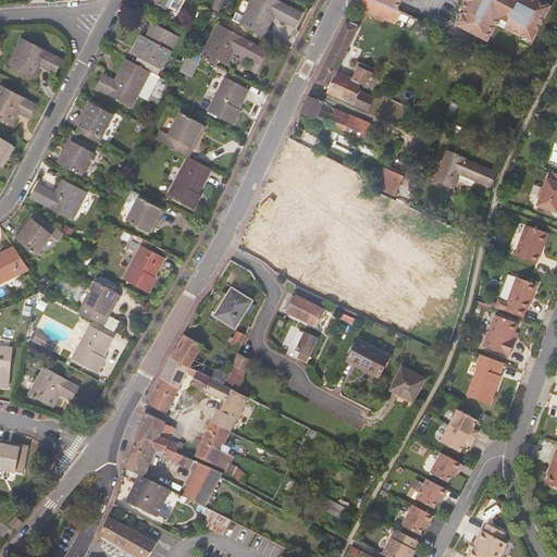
[(173,0),(144,0),(143,3),(165,15),(173,0)]
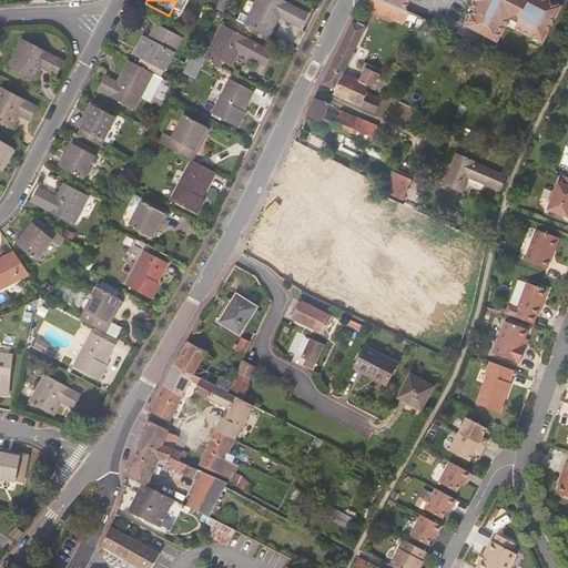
[(225,3),(221,0),(216,9),(222,11),(225,3)]
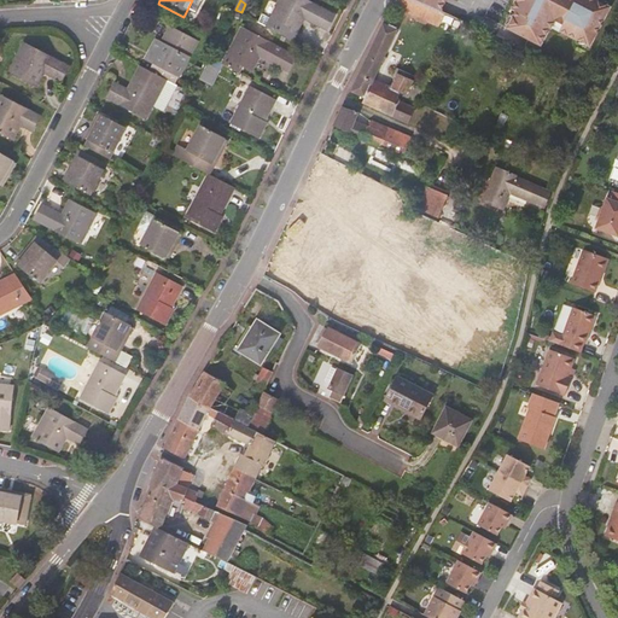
[(307,0),(279,0),(270,18),(296,31),(303,16),(328,29),(336,15),(307,0)]
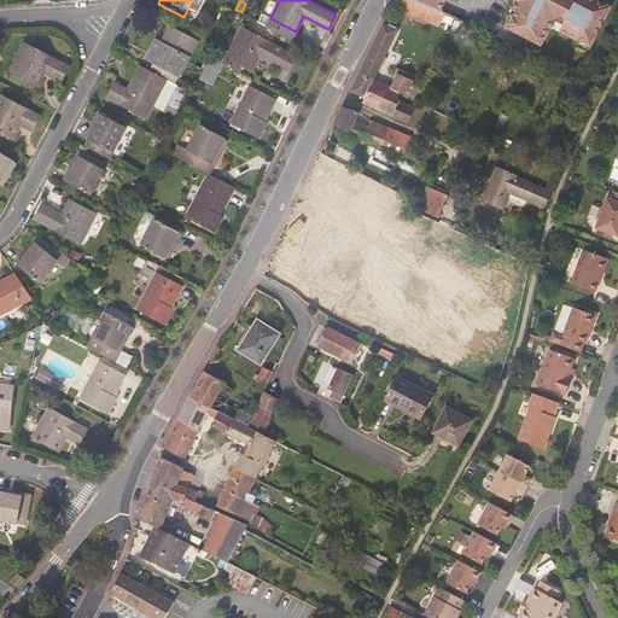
[(403,0),(392,0),(388,10),(402,16),(408,1),(406,1),(403,0)]
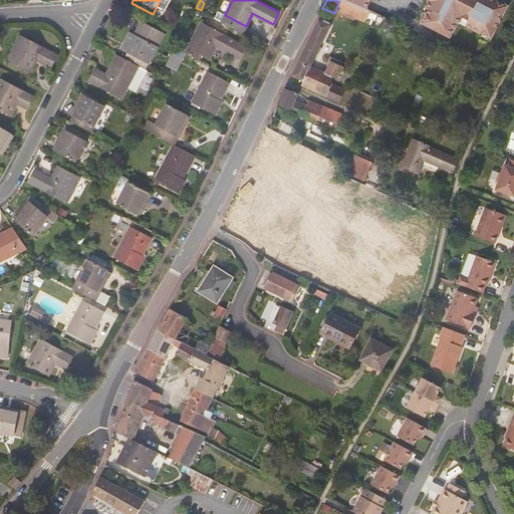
[(337,0),(337,1),(339,1),(359,10),(362,11),(368,0),(370,1),(370,0),(337,0)]
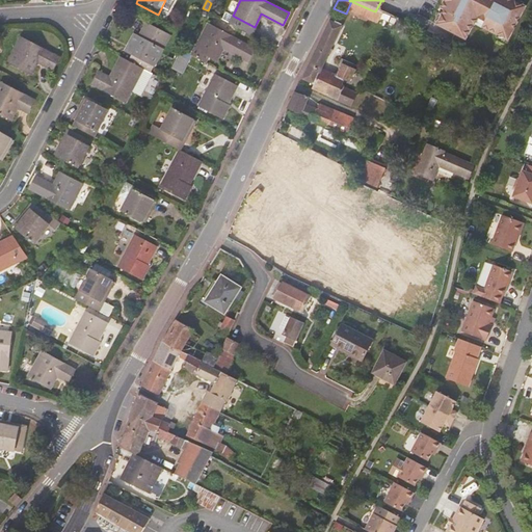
[(443,0),(439,8),(442,10),(434,24),(462,40),(470,26),(471,26),(472,25),(475,19),(482,23),(480,27),(505,41),(523,7),(509,0),(443,0)]
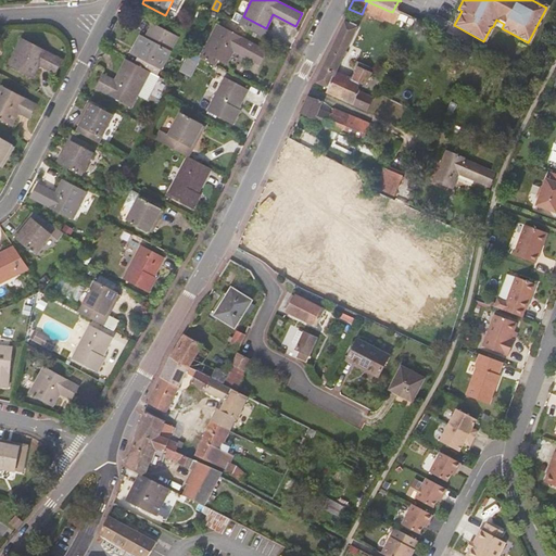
[(367,1),(362,14),(382,24),(389,11),(367,1)]
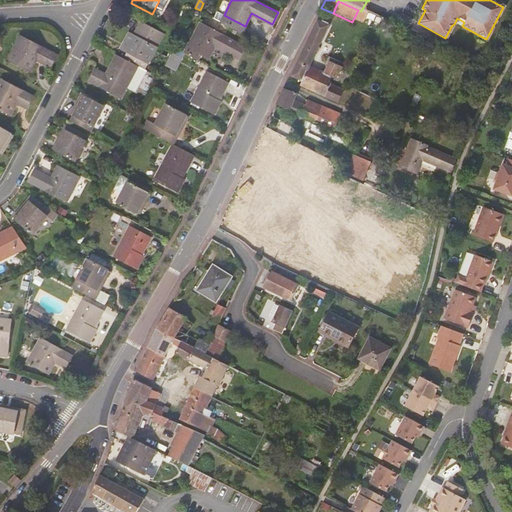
[(360,25),(366,13),(361,11),(358,10),(352,22),(360,25)]
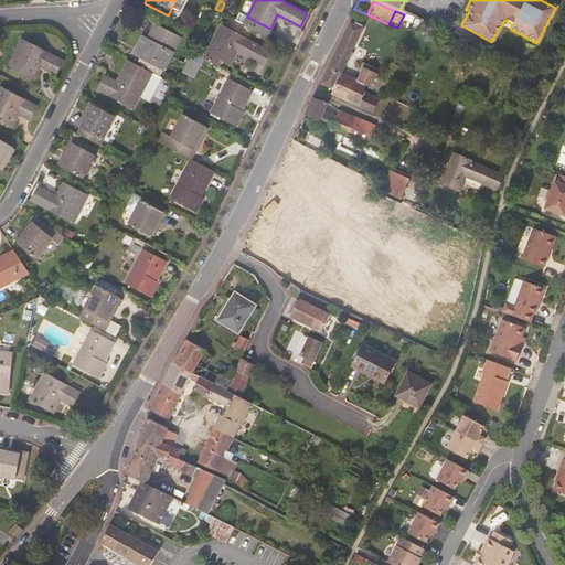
[(504,20),(501,27),(509,30),(510,29),(512,24),(504,20)]
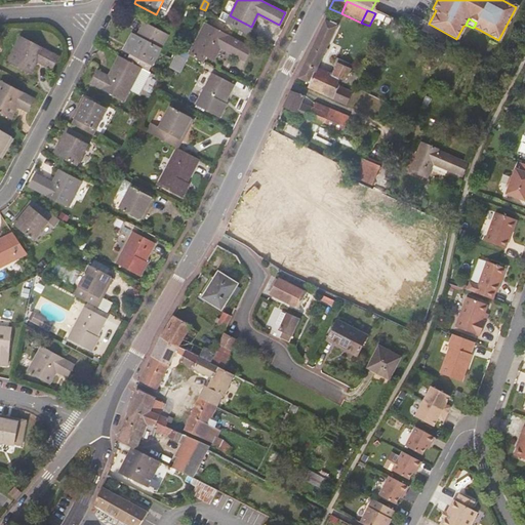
[(152,67),(168,36),(144,23),(136,37),(139,38),(130,55),(152,67)]
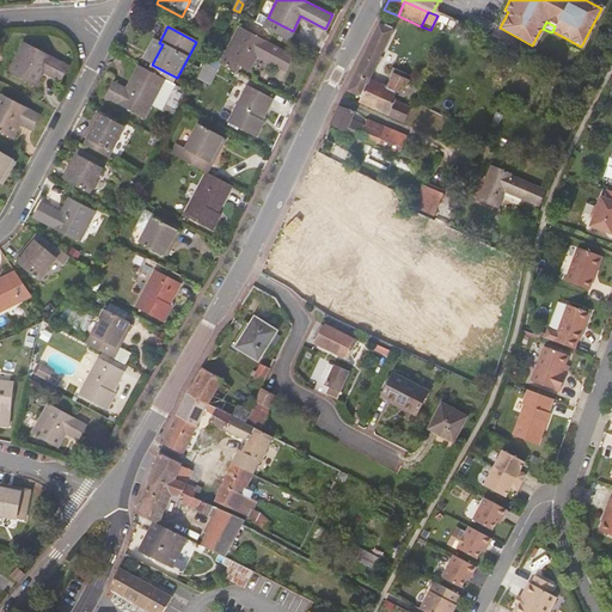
[(240,28),(222,65),(239,73),(243,67),(249,69),(256,55),(287,71),(294,55),(240,28)]
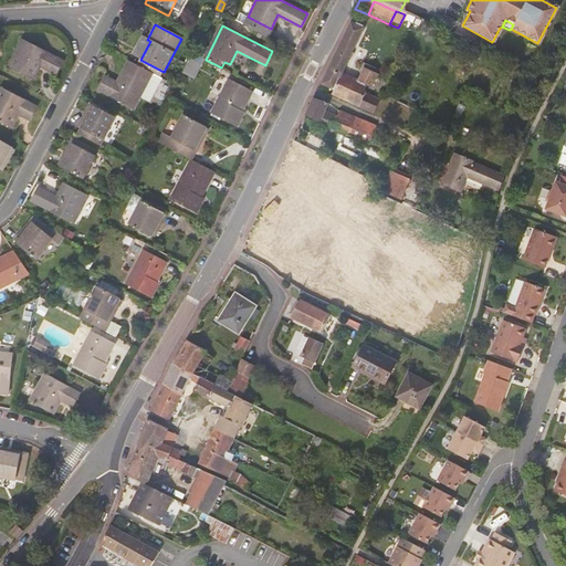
[(346,27),(339,40),(353,46),(359,32),(346,27)]
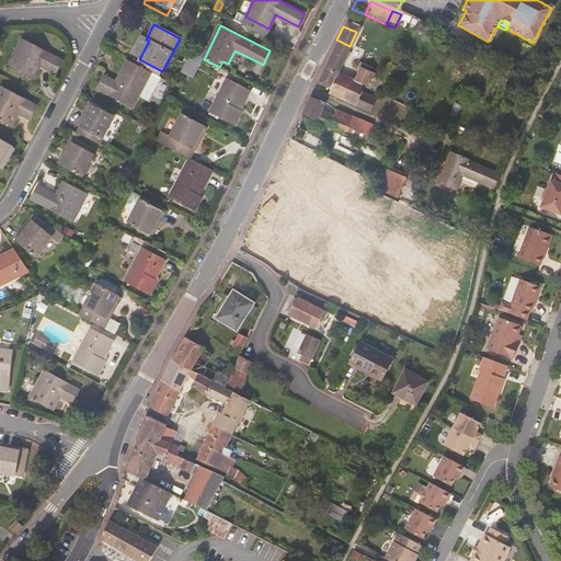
[(149,41),(146,39),(142,37),(133,55),(139,59),(149,41)]
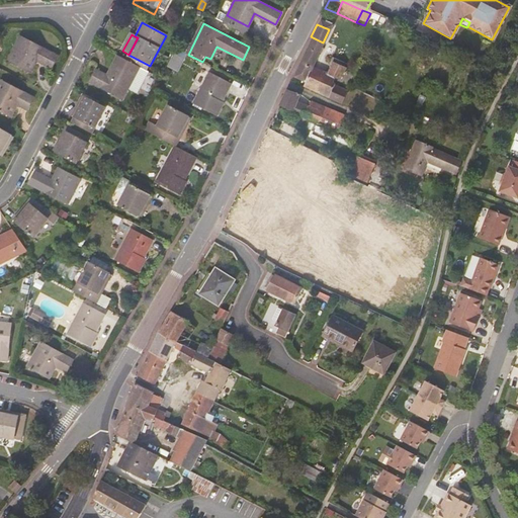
[(58,56),(20,35),(7,60),(27,71),(34,58),(52,67),(58,56)]
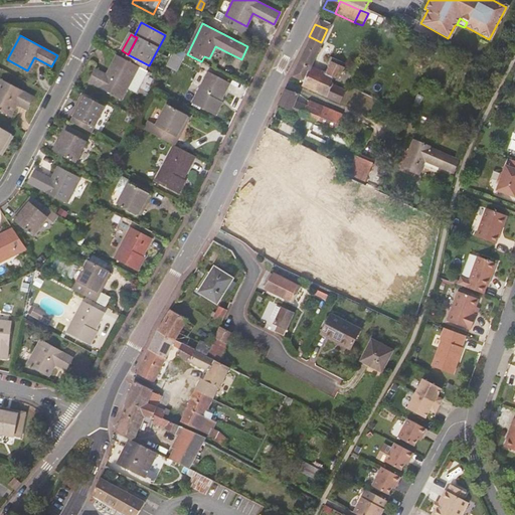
[(294,64),(288,79),(302,86),(308,71),(321,42),(309,36),(296,65),(294,64)]
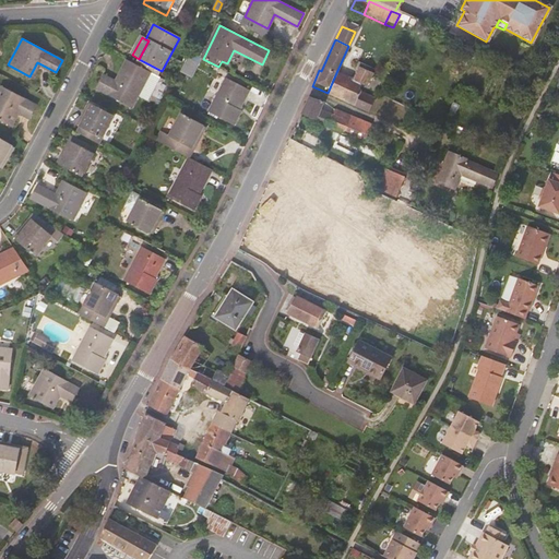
[(159,76),(129,60),(117,83),(104,75),(97,88),(132,107),(145,81),(155,85),(159,76)]
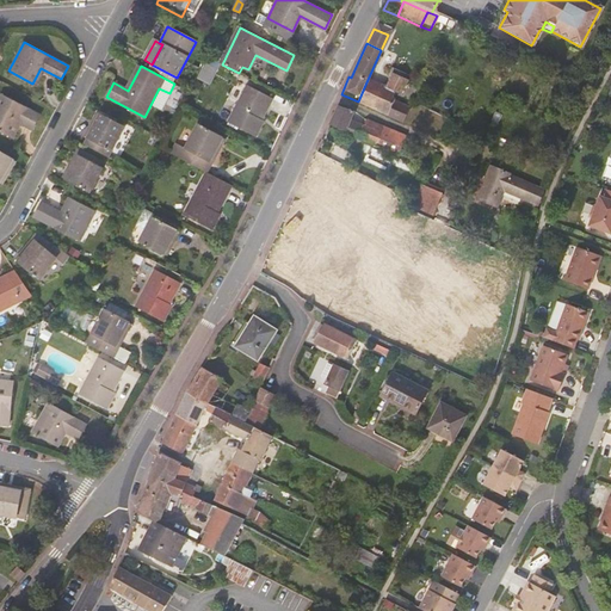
[(392,97),(420,109),(421,105),(397,94),(405,78),(388,71),(386,76),(388,78),(383,87),(381,86),(378,91),(392,97)]
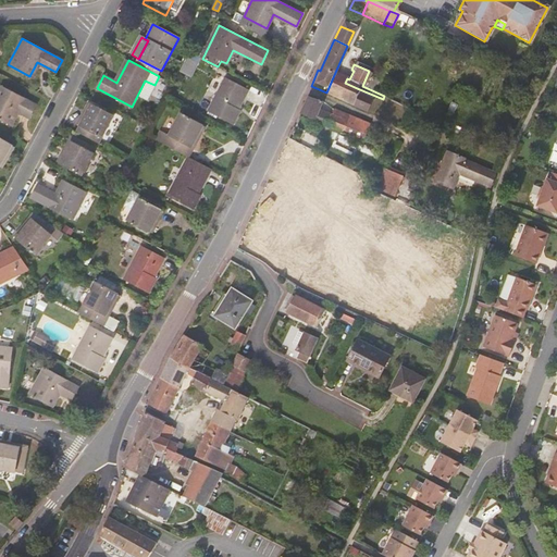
[(326,93),(324,97),(366,114),(373,98),(355,89),(357,88),(345,83),(333,77),(326,93)]
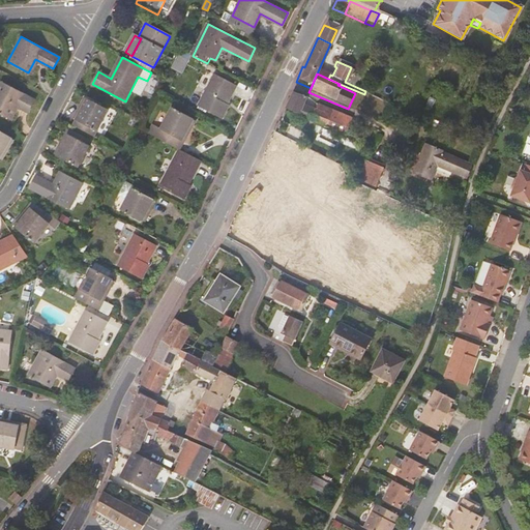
[(237,86),(214,75),(199,106),(223,118),(230,105),(228,104),(237,86)]
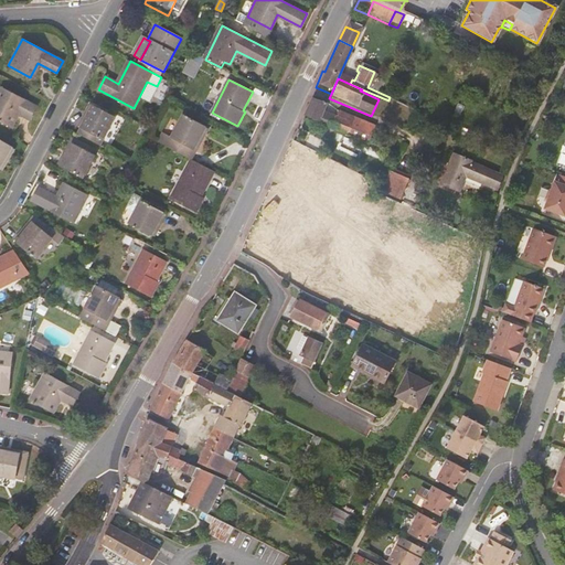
[(36,106),(1,87),(0,91),(0,120),(9,126),(17,112),(30,119),(36,106)]
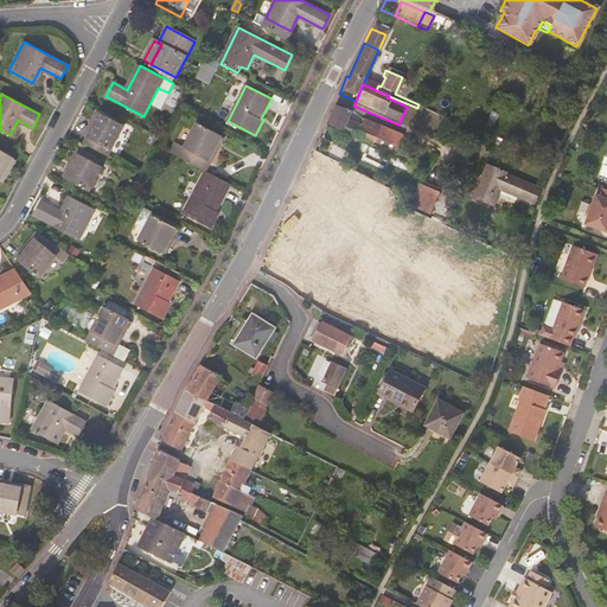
[(349,114),(332,109),(324,128),(370,146),(374,136),(352,127),(344,123),(349,114)]
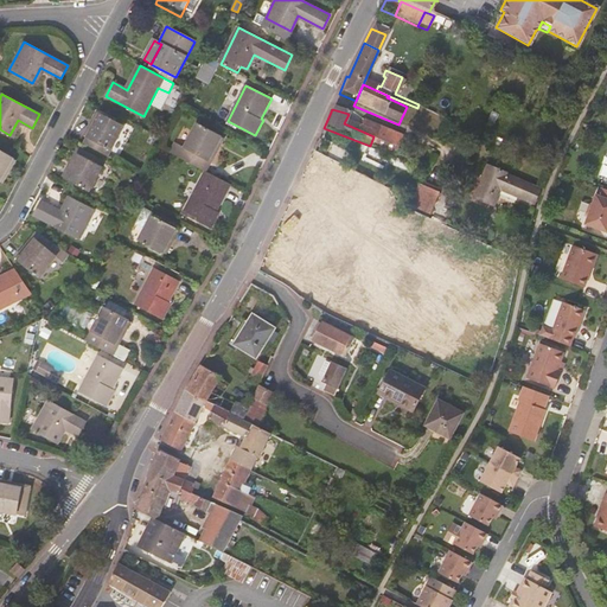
[(96,113),(88,128),(90,131),(98,114),(96,113)]
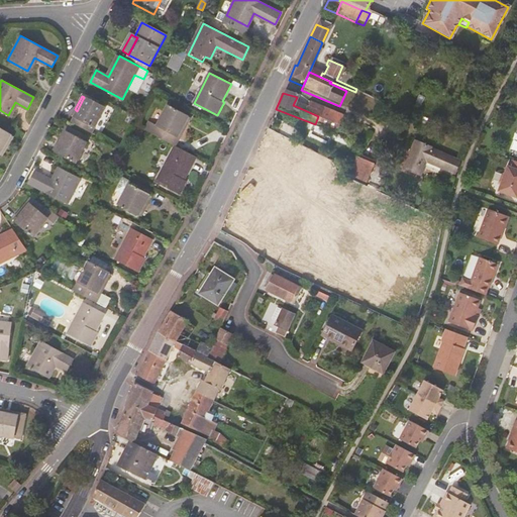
[(75,117),(72,122),(91,133),(95,126),(104,107),(84,97),(77,111),(75,109),(72,116),(75,117)]
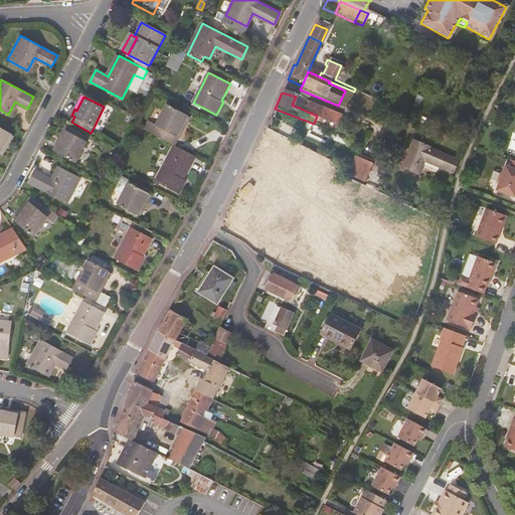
[(307,104),(302,100),(299,108),(317,116),(314,124),(335,132),(340,117),(334,115),(307,104)]
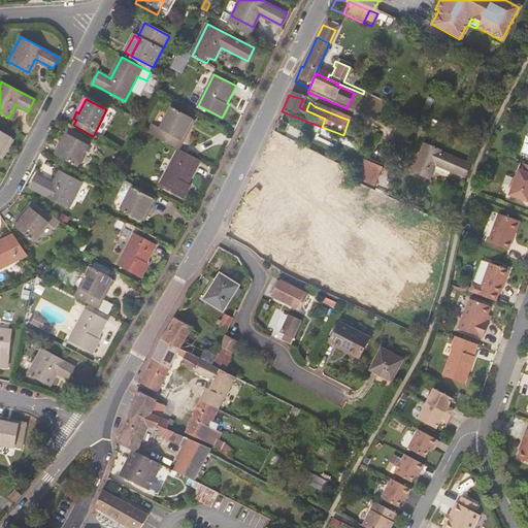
[(153,125),(149,133),(176,147),(188,126),(191,127),(194,121),(171,108),(161,129),(153,125)]
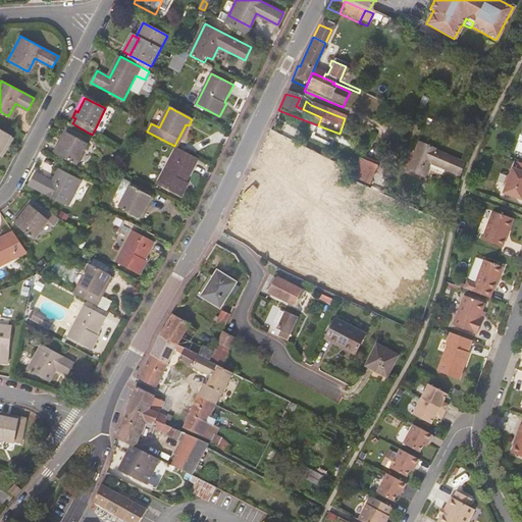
[(112,112),(105,108),(96,127),(102,131),(112,112)]
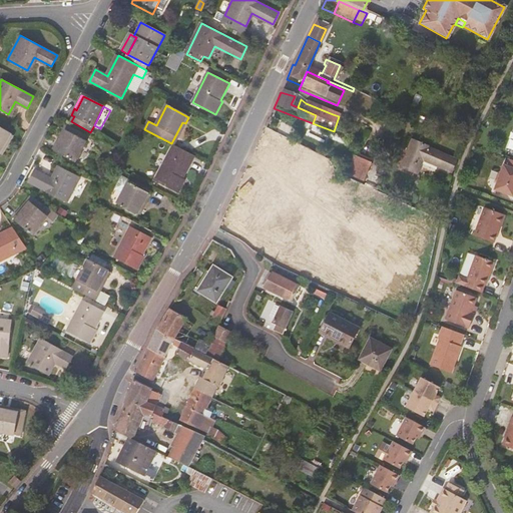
[(289,142),(294,131),(278,123),(272,135),(289,142)]
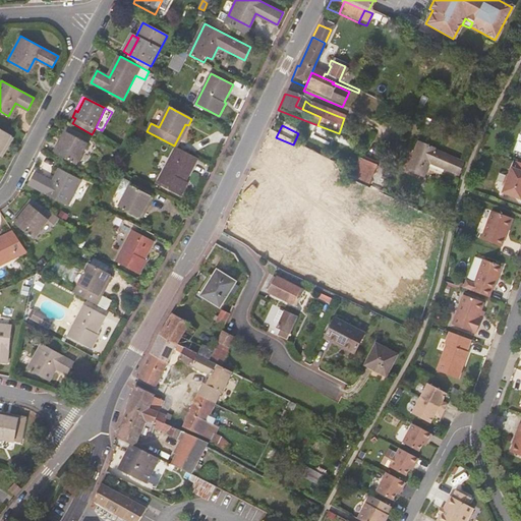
[(13,137),(0,129),(0,155),(7,142),(9,143),(13,137)]
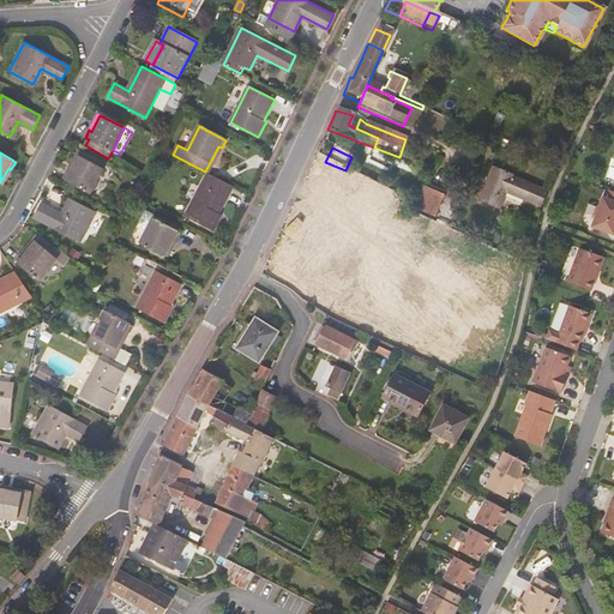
[(103,168),(79,156),(71,173),(67,170),(64,179),(90,192),(103,168)]
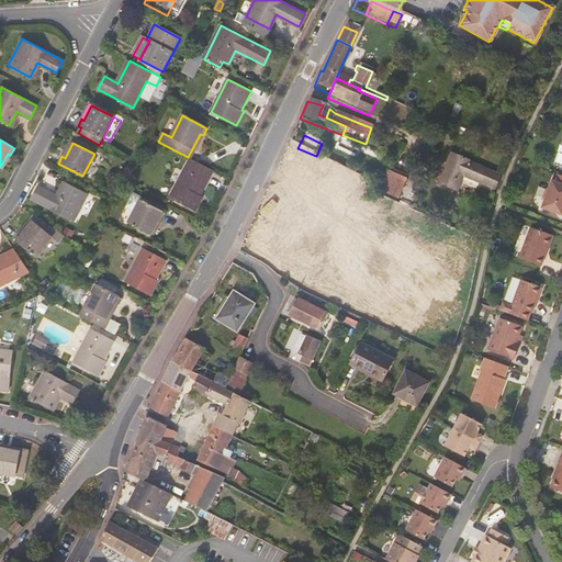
[(449,150),(437,181),(454,189),(461,175),(491,187),(496,172),(467,160),(468,158),(449,150)]
